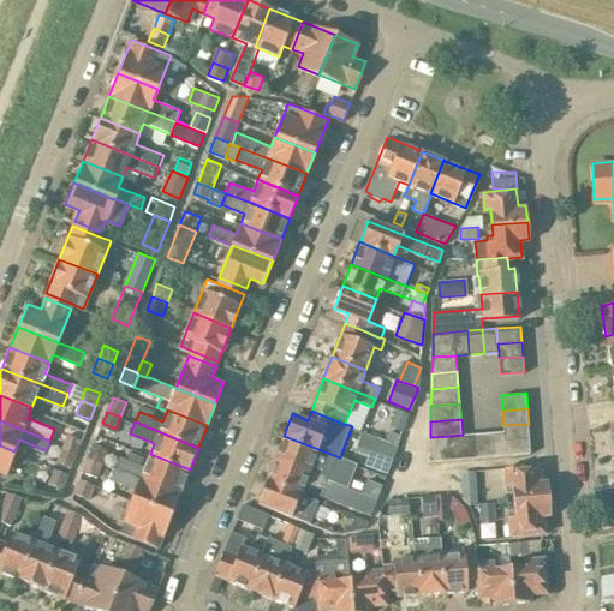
[(506,439),(530,438),(529,424),(504,425),(504,431),(505,431),(506,439)]
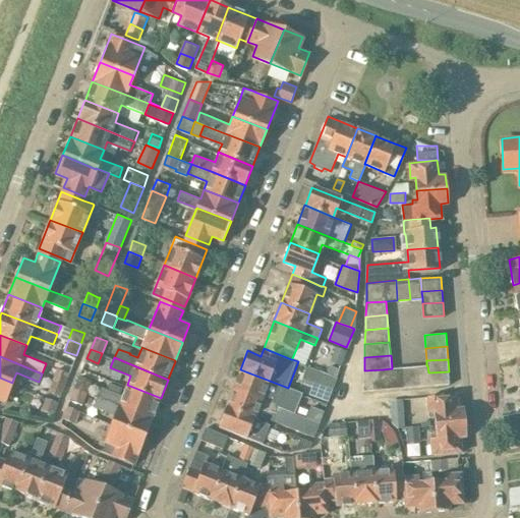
[(429,386),(428,372),(427,365),(426,365),(415,366),(417,387),(429,386)]
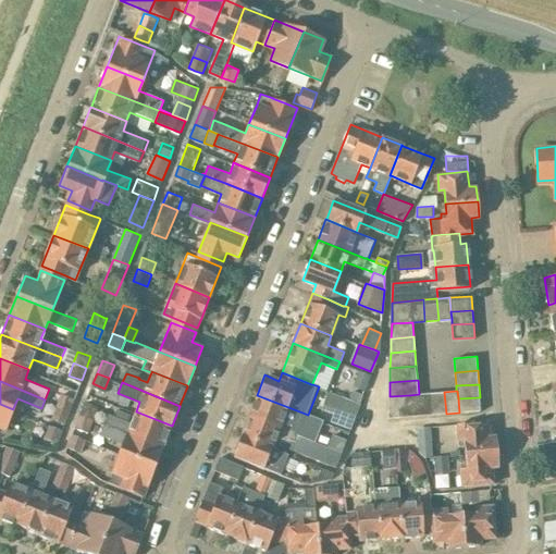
[(62,392),(58,404),(71,409),(71,408),(75,397),(62,392)]
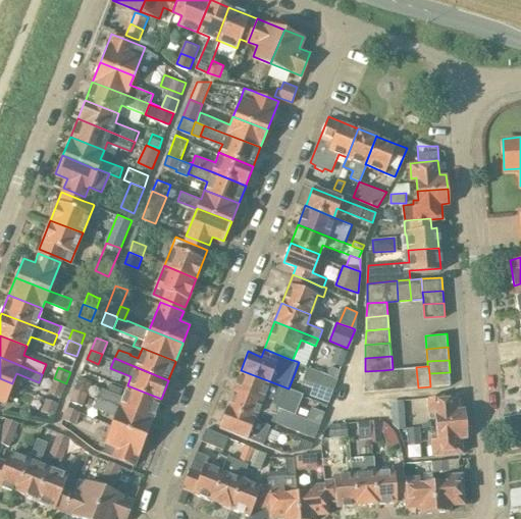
[(336,377),(327,374),(310,367),(305,379),(314,383),(310,394),(328,401),(329,401),(339,378),(336,377)]
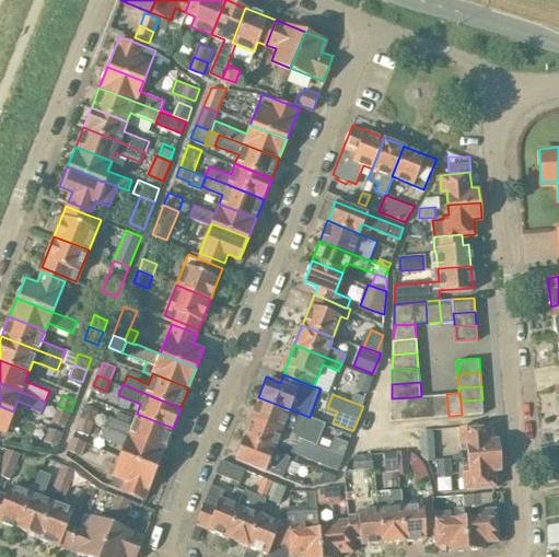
[(434,417),(449,416),(446,394),(433,395),(434,417)]
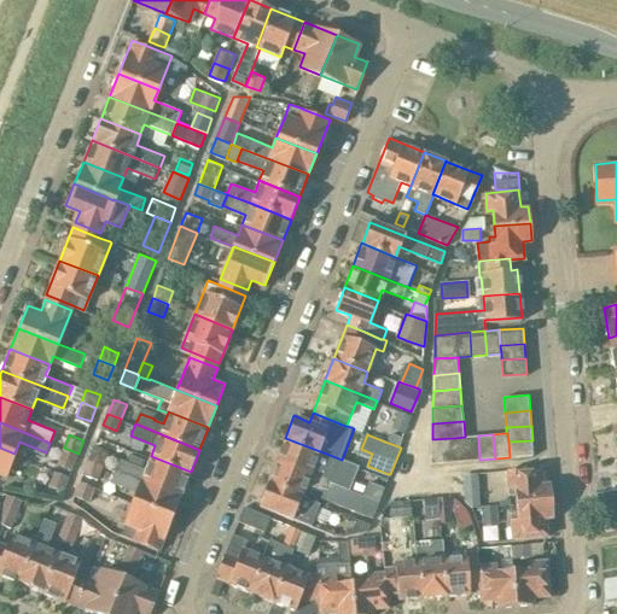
[(457,461),(479,460),(478,436),(465,437),(454,438),(457,461)]
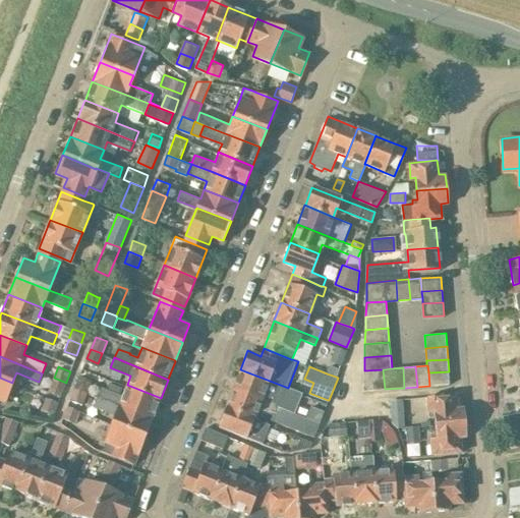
[(240,369),(232,389),(296,413),(303,395),(287,389),(288,388),(240,369)]
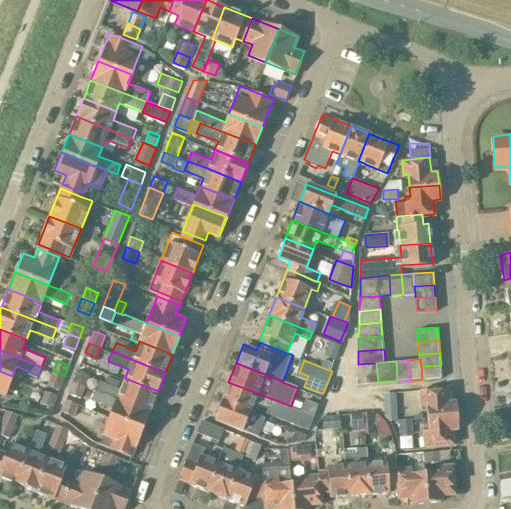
[(357,384),(378,382),(376,363),(358,364),(357,384)]
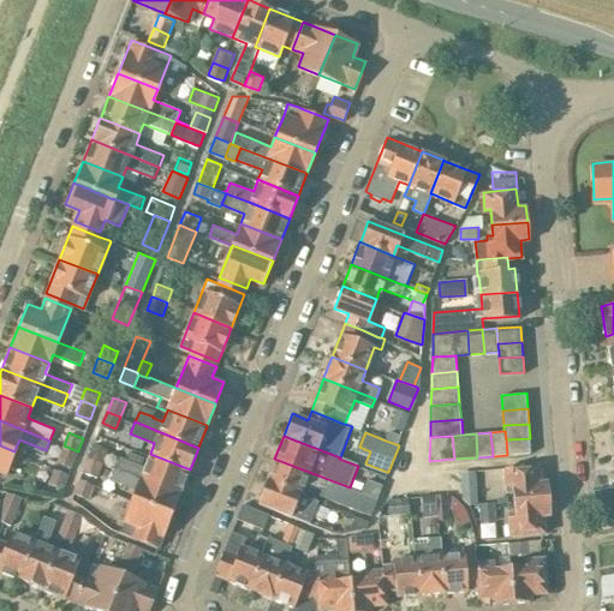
[(506,439),(507,455),(531,453),(530,438),(506,439)]
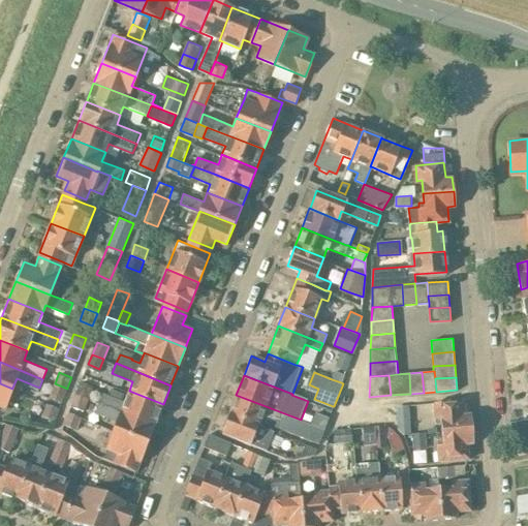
[(76,393),(76,394),(88,398),(89,398),(93,387),(81,382),(76,393)]
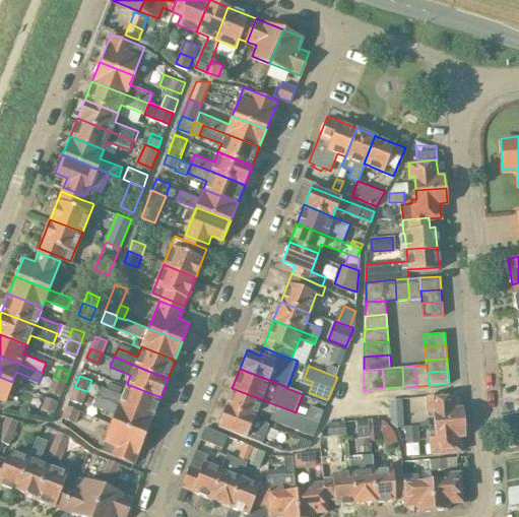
[(0,397),(5,400),(12,382),(0,377),(0,397)]
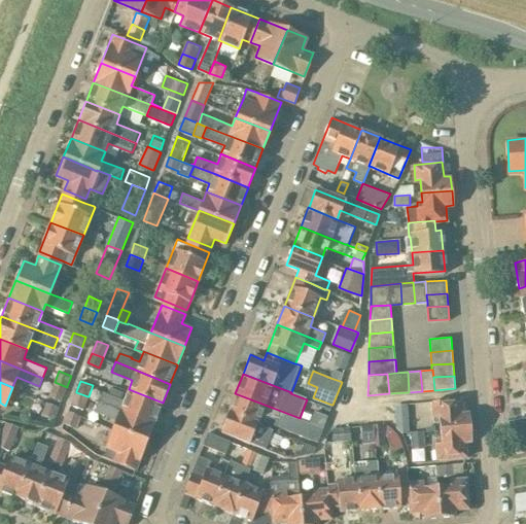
[(67,387),(55,382),(50,393),(63,397),(67,387)]
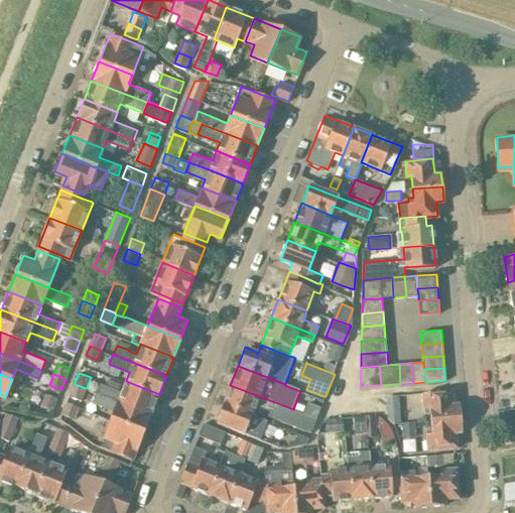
[(98,391),(98,392),(151,413),(151,412),(159,394),(126,381),(122,390),(120,390),(122,384),(109,379),(107,385),(102,383),(98,391)]
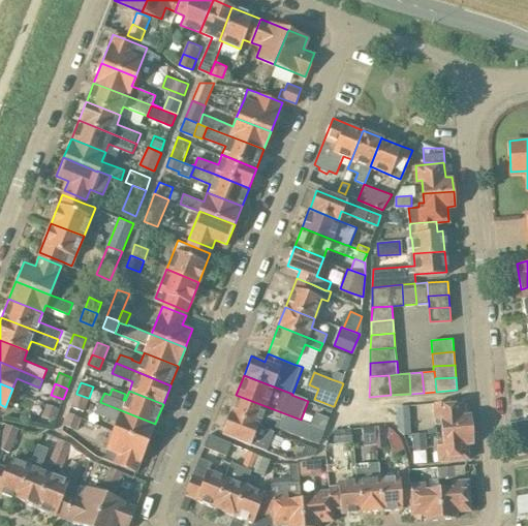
[(88,398),(76,394),(72,404),(85,408),(88,398)]
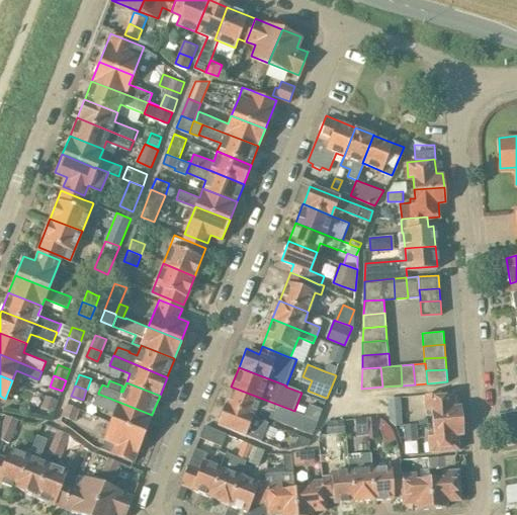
[(224,404),(224,405),(253,416),(253,415),(256,407),(273,414),(271,417),(315,434),(320,421),(293,411),(294,411),(231,387),(224,404)]
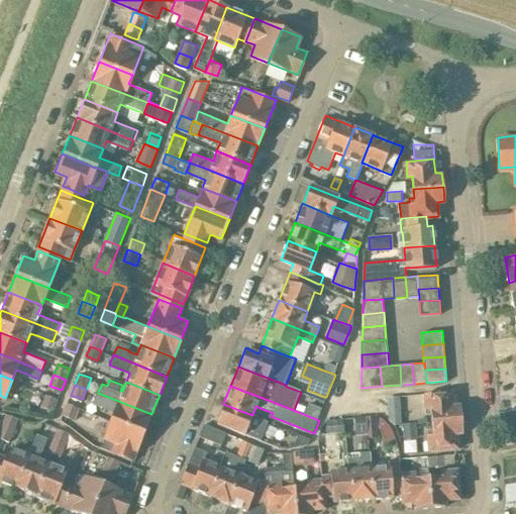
[(431,420),(460,418),(459,405),(453,405),(452,391),(424,393),(425,408),(430,408),(431,420)]
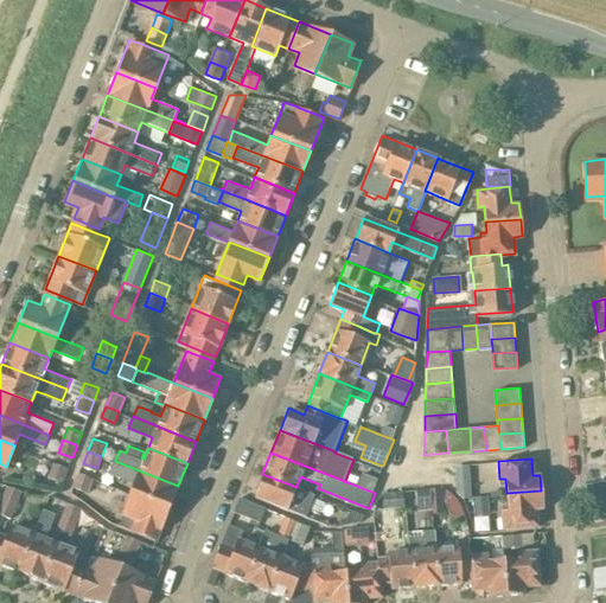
[(134,482),(131,492),(170,507),(178,486),(115,461),(110,473),(134,482)]
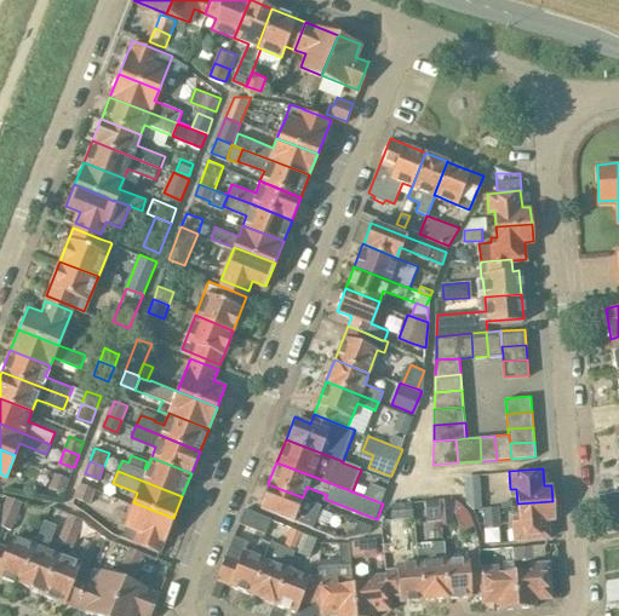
[(66,491),(70,478),(53,472),(49,485),(66,491)]
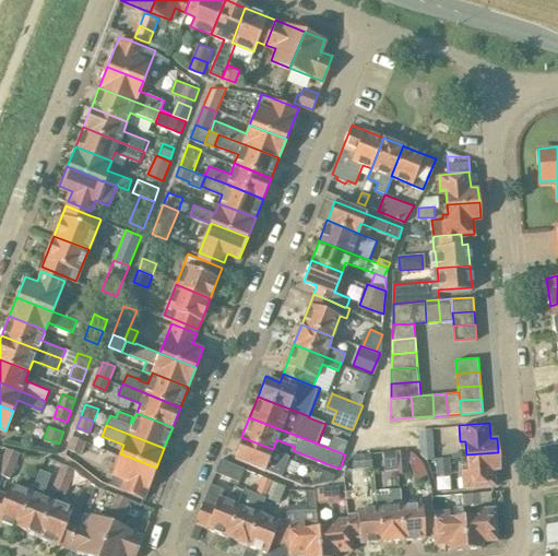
[(434,444),(432,430),(419,432),(420,445),(434,444)]
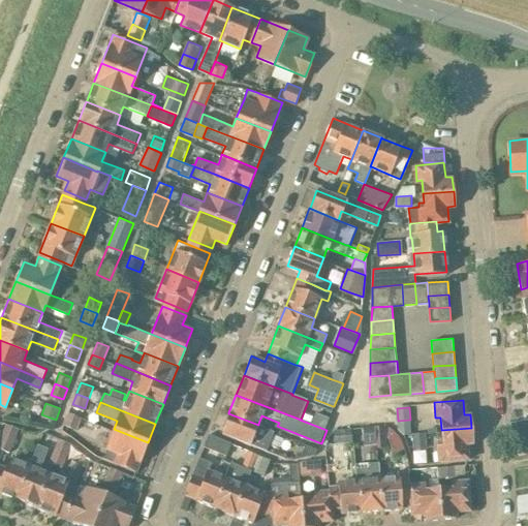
[(78,429),(82,416),(68,411),(64,424),(78,429)]
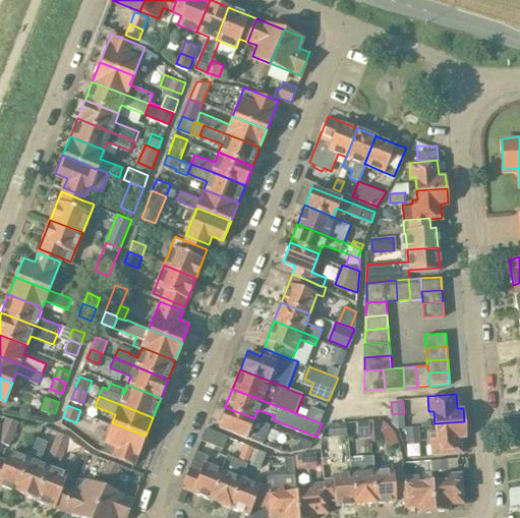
[(310,405),(305,417),(319,422),(324,411),(310,405)]
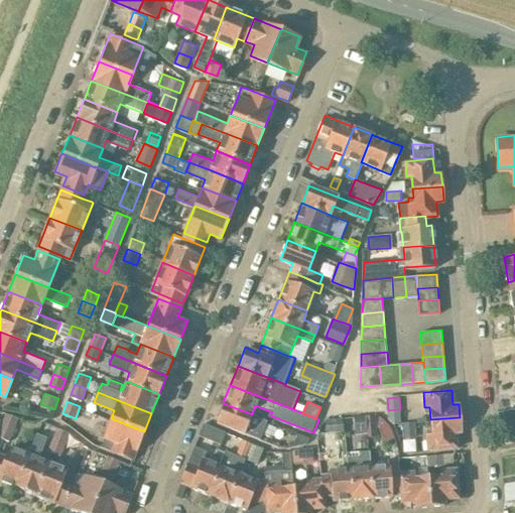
[(252,414),(223,403),(216,421),(245,433),(261,439),(269,419),(252,413),(252,414)]
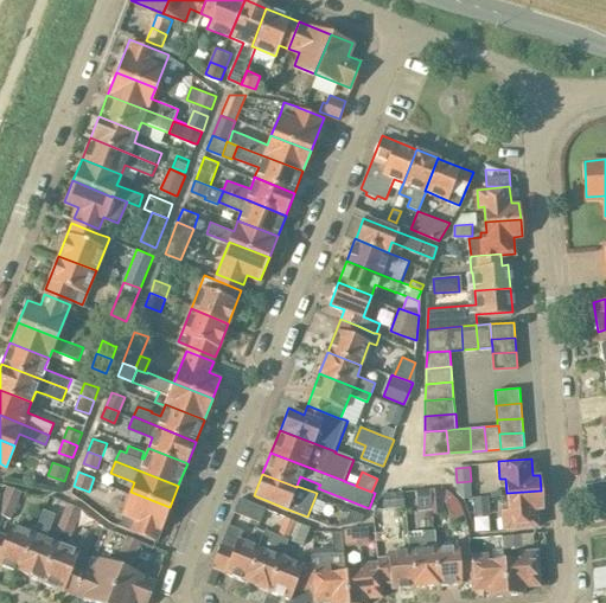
[(8,486),(2,499),(17,505),(23,492),(16,488),(8,486)]
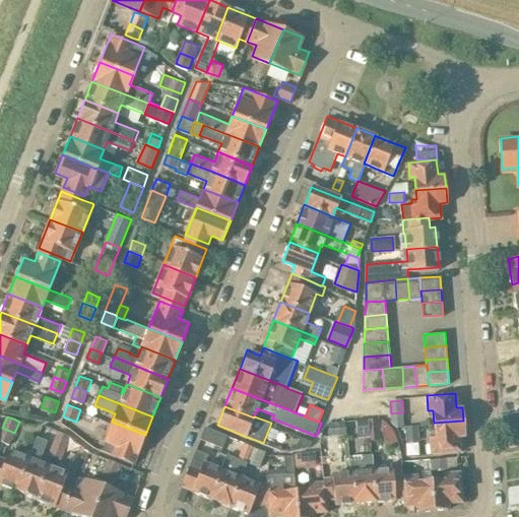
[(369,417),(357,418),(357,419),(358,435),(371,434),(369,417)]
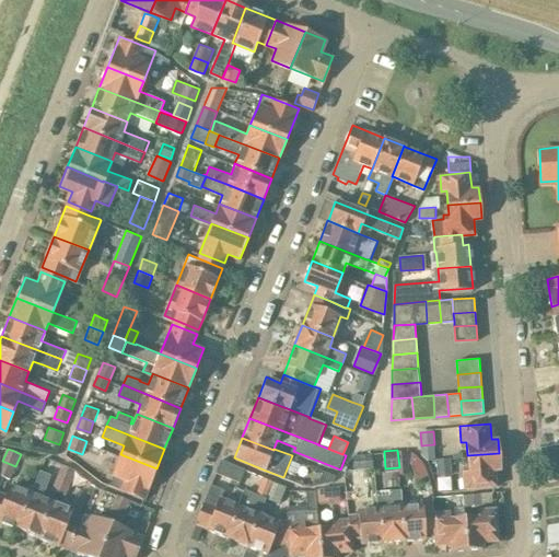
[(354,470),(373,467),(372,453),(353,455),(354,470)]
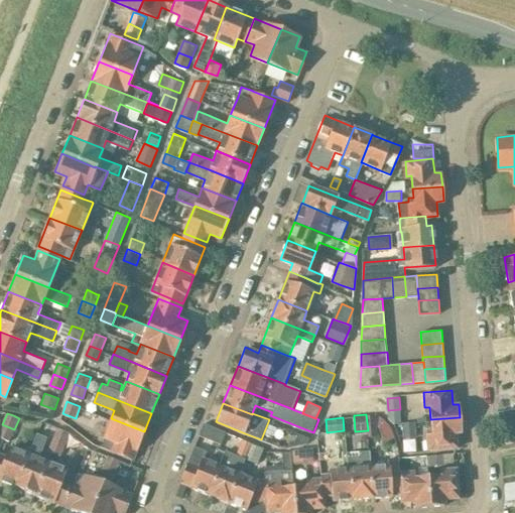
[(460,417),(430,419),(431,432),(426,433),(427,449),(457,446),(455,432),(462,432),(460,417)]
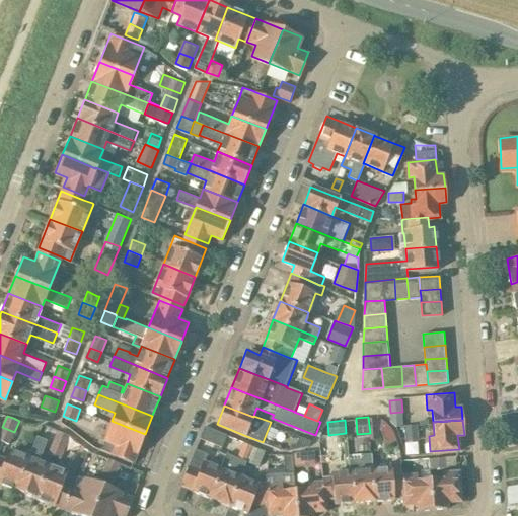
[(134,462),(145,434),(112,421),(104,439),(104,440),(101,448),(112,452),(111,453),(134,462)]
